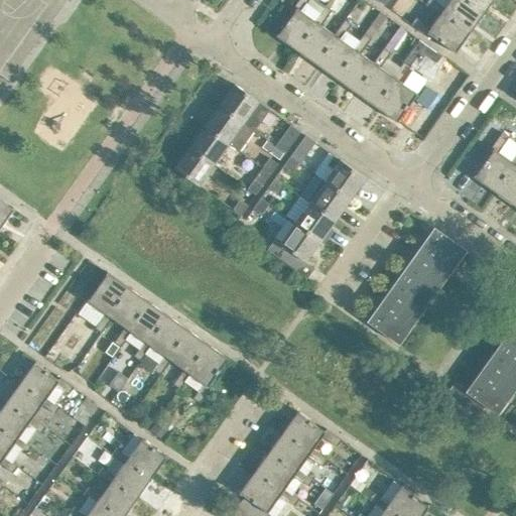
[(317,22),(314,20),(319,12),(307,3),(309,0),(298,0),(294,7),(295,8),(276,35),(297,51),(317,22)]
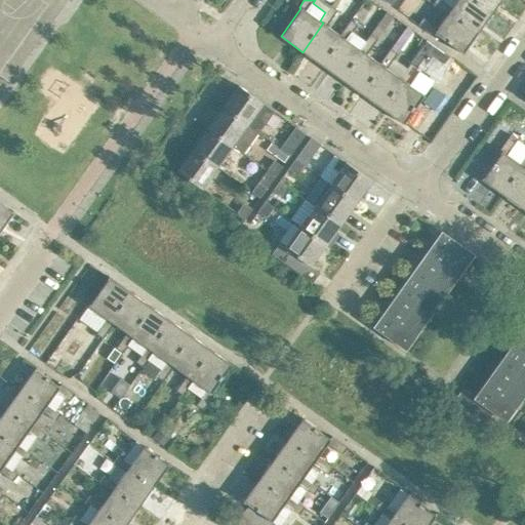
[(493,12),(476,0),(457,0),(452,8),(441,0),(435,0),(432,5),(447,15),(450,11),(479,32),(493,12)]
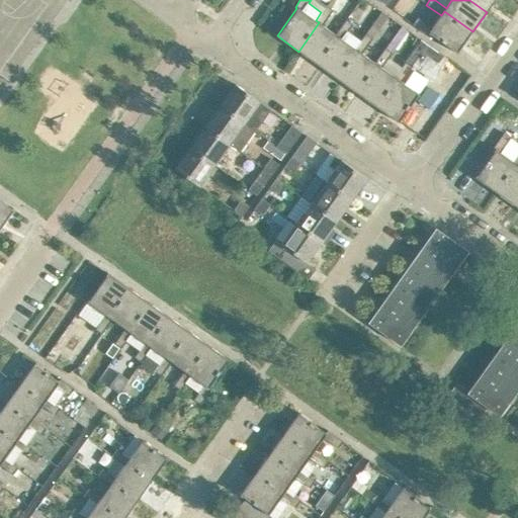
[(495,0),(469,0),(487,12),(495,0)]
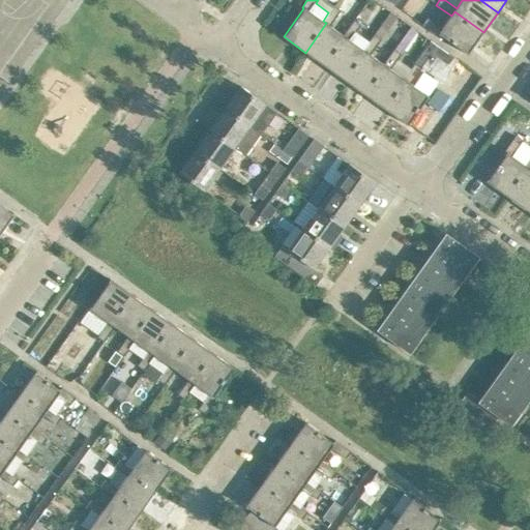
[(347,37),(343,35),(330,26),(341,10),(333,5),(328,12),(323,21),(326,23),(305,53),(326,66),(347,37)]
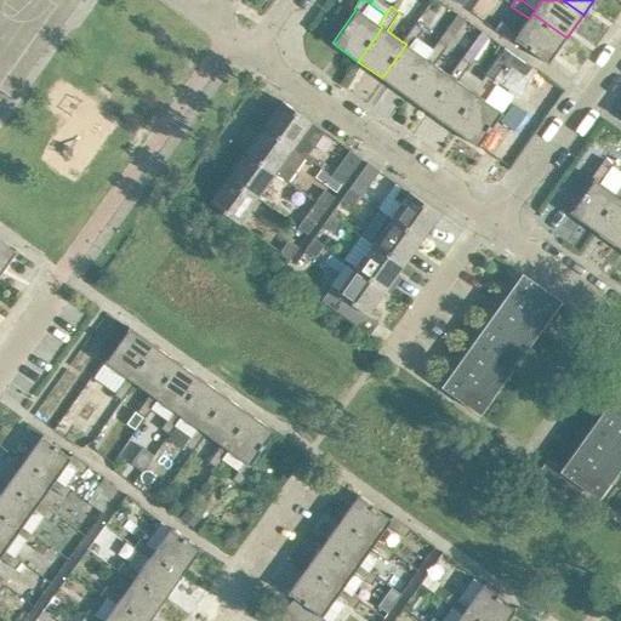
[(567,38),(533,13),(529,18),(518,33),(501,21),(495,29),(513,43),(516,40),(548,64),(567,38)]
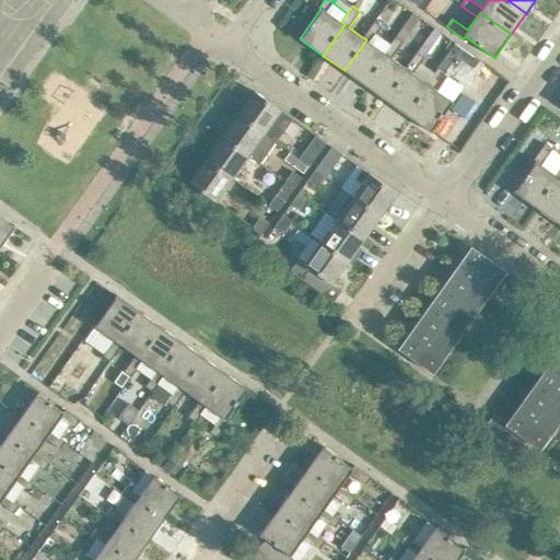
[(387,55),(384,53),(389,44),(376,34),(382,26),(374,21),(362,37),(366,39),(345,70),(365,85),(387,55)]
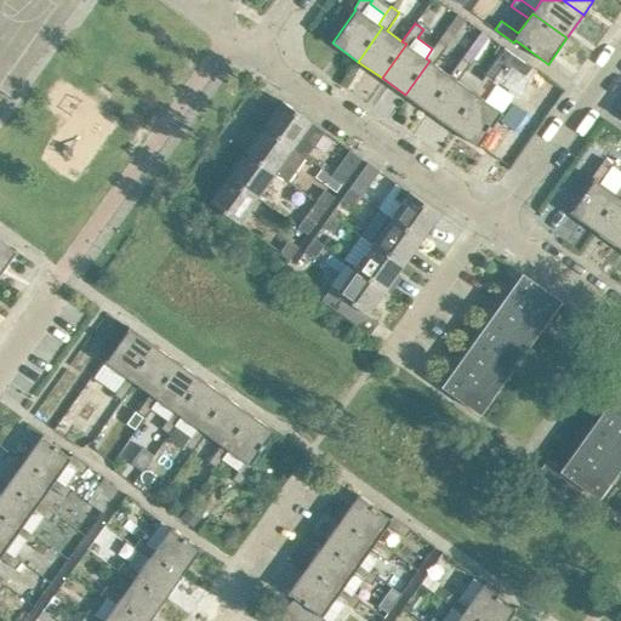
[(480,32),(462,57),(471,63),(489,38),(480,32)]
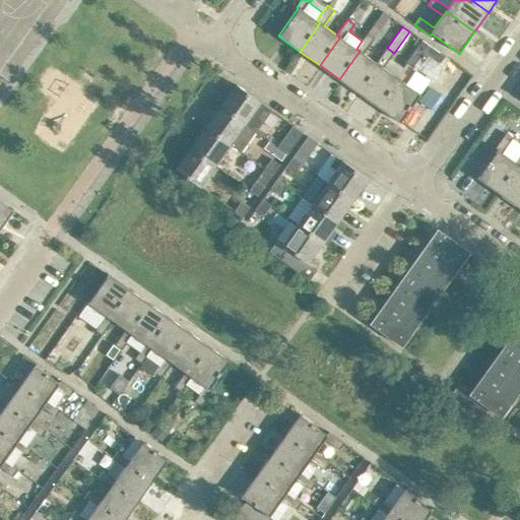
[(360,93),(380,65),(376,63),(364,54),(375,39),(367,34),(362,41),(356,49),(360,51),(339,79),(360,93)]
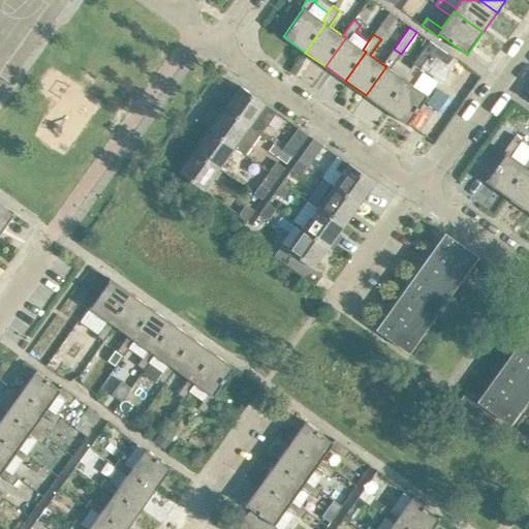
[(394,49),(382,64),(386,66),(366,95),(385,110),(407,81),(403,79),(391,69),(401,54),(394,49)]
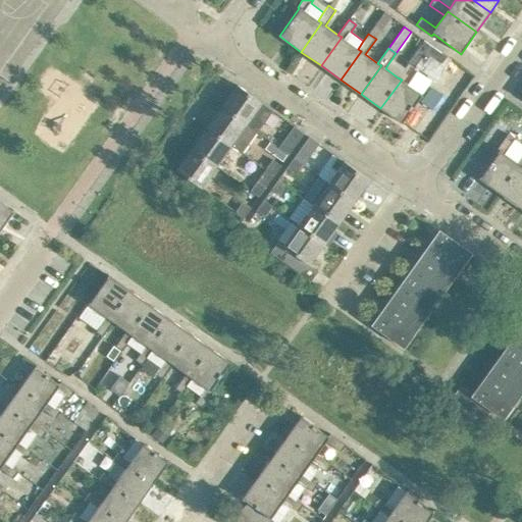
[(403,123),(423,95),(405,83),(416,67),(408,62),(398,77),(402,80),(380,108),(403,123)]
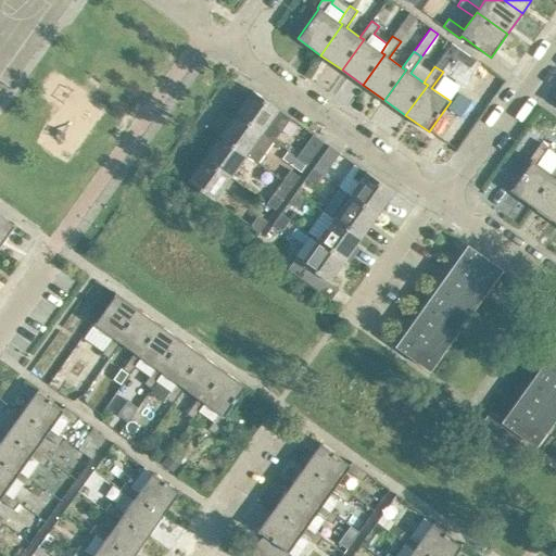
[(290,117),(253,90),(252,91),(253,92),(238,114),(274,140),(290,117)]
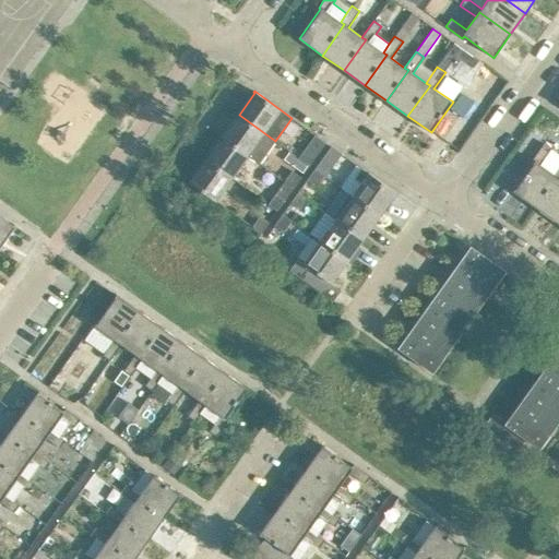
[(275,141),(239,115),(223,138),(248,155),(259,164),(275,141)]
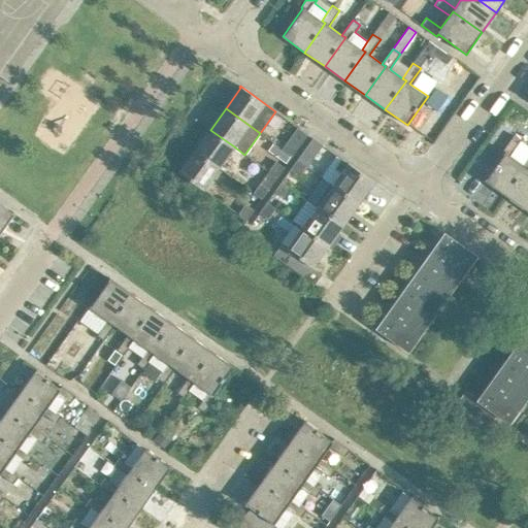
[(292,156),(307,135),(298,128),(283,149),(292,156)]
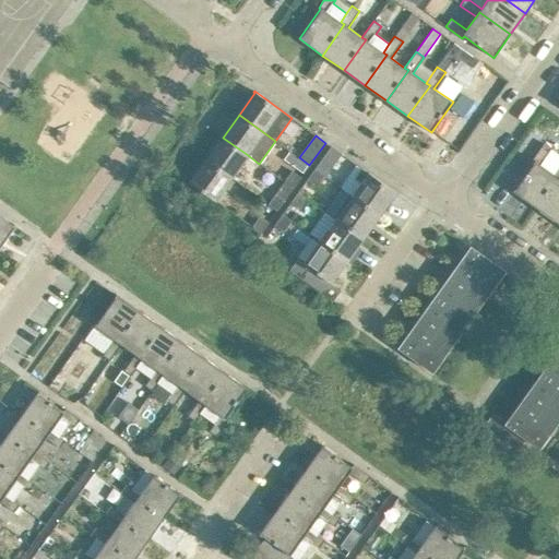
[(248,155),(223,138),(206,159),(232,178),(248,155)]
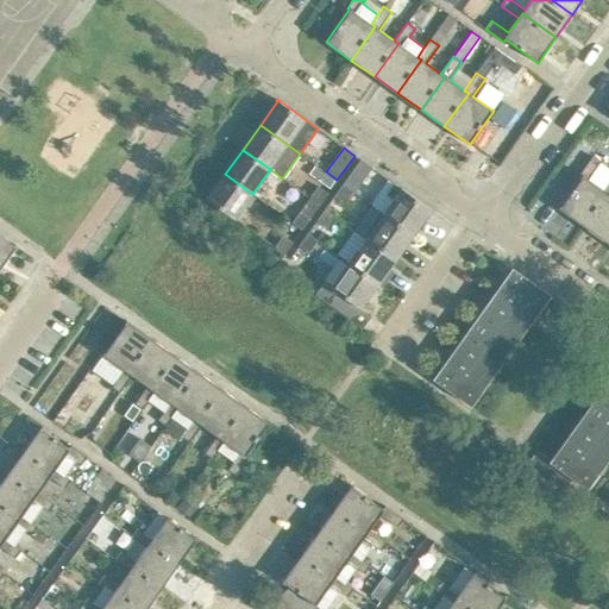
[(608,193),(603,190),(589,180),(601,162),(592,156),(579,175),(582,176),(558,208),(584,226),(608,193)]
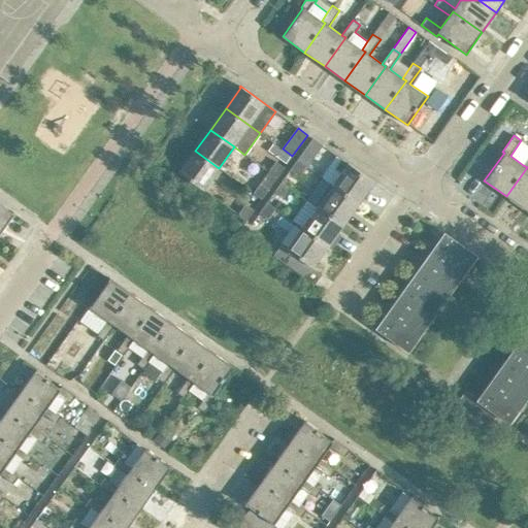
[(307,167),(323,145),(312,138),(297,160),(306,166),(307,167)]
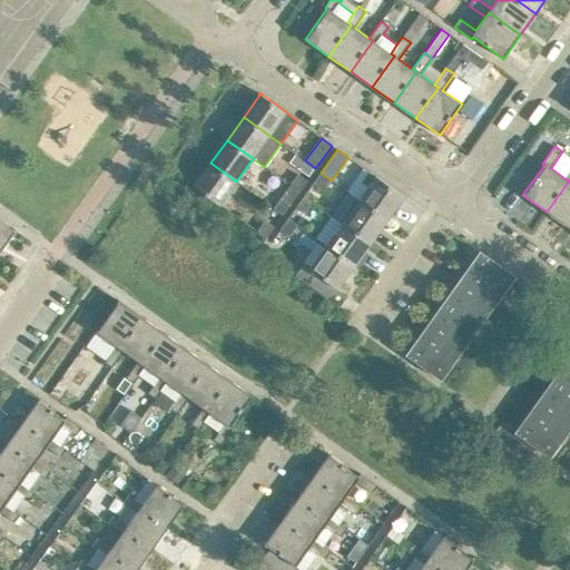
[(290,164),(308,177),(314,169),(295,156),(290,164)]
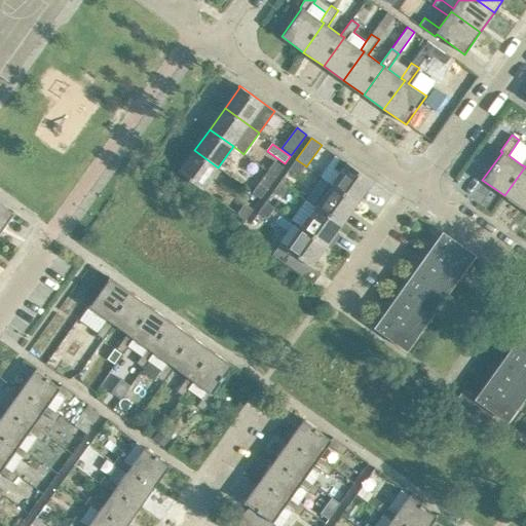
[(218,167),(194,150),(180,171),(179,171),(178,172),(202,189),(218,167)]
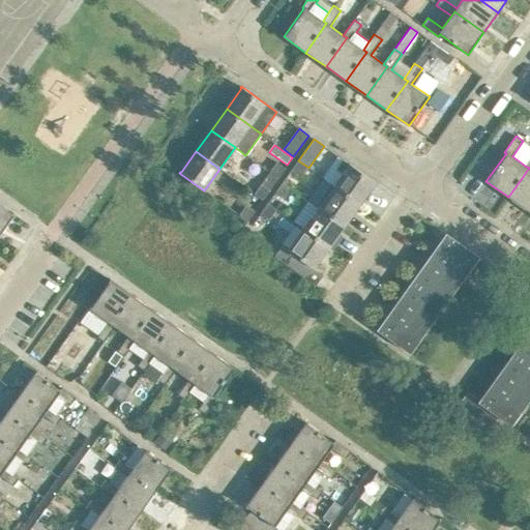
[(529,157),(525,166),(529,168),(508,197),(528,211),(529,208),(529,157)]
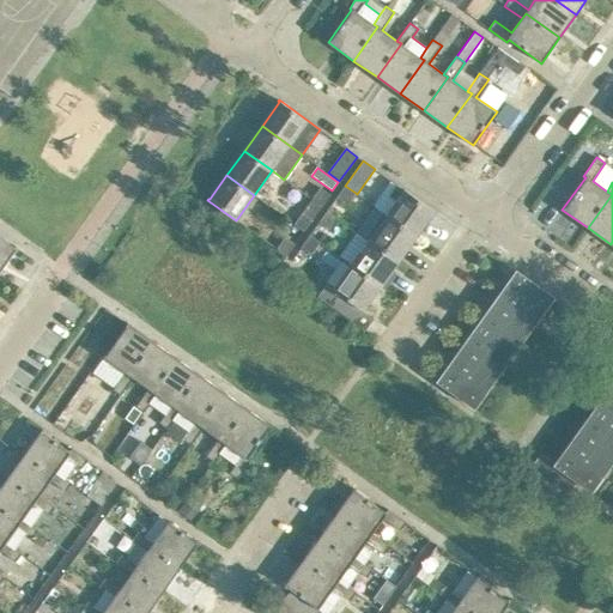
[(434,212),(435,211),(398,184),(389,195),(396,201),(387,216),(416,235),(432,211),(434,212)]
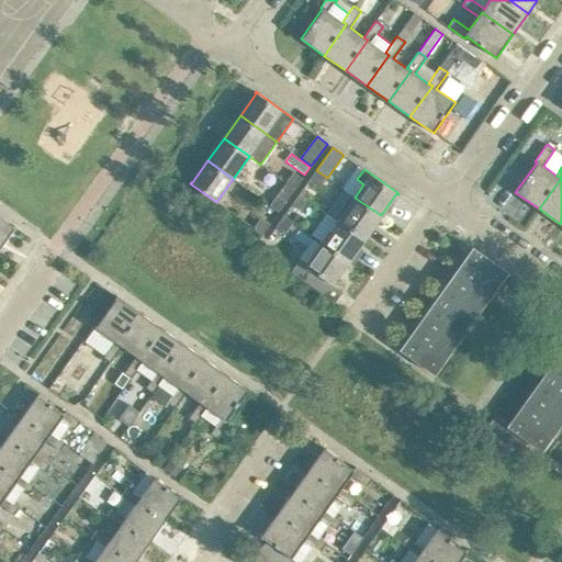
[(318,188),(326,177),(316,170),(308,180),(318,188)]
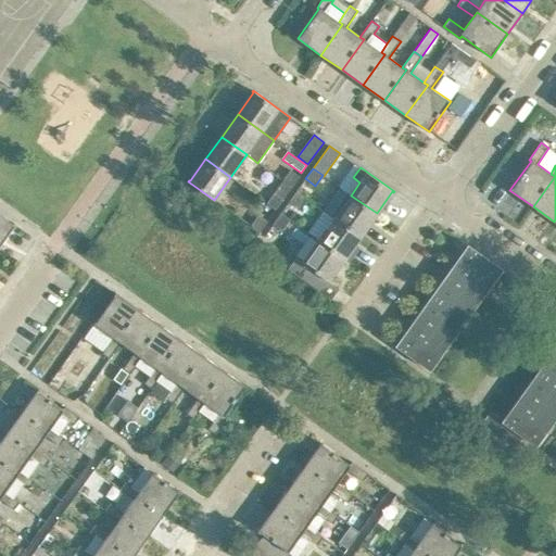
[(290,169),(282,180),(292,187),(300,176),(290,169)]
